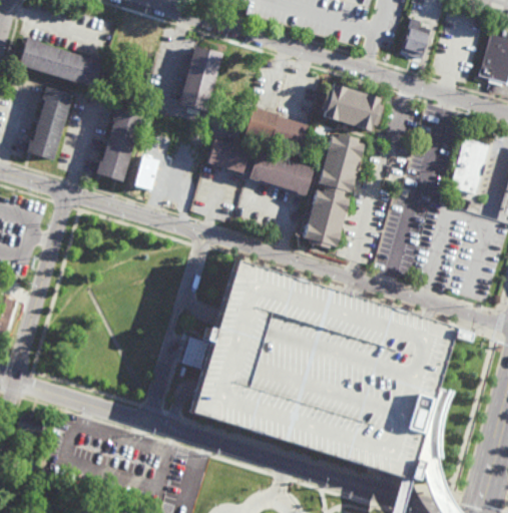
[(423,21),(422,26),(433,29),(424,59),(410,55),(411,53),(403,51),(413,18),(423,21)]
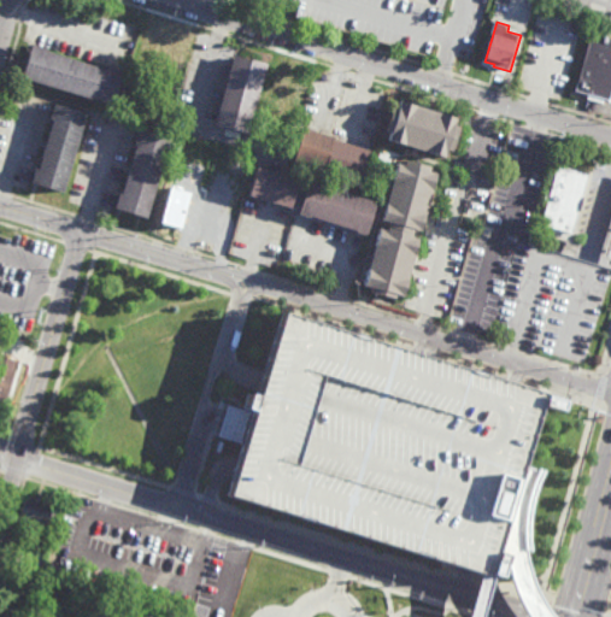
[(610,100),(579,92),(595,30),(610,34),(610,100)]
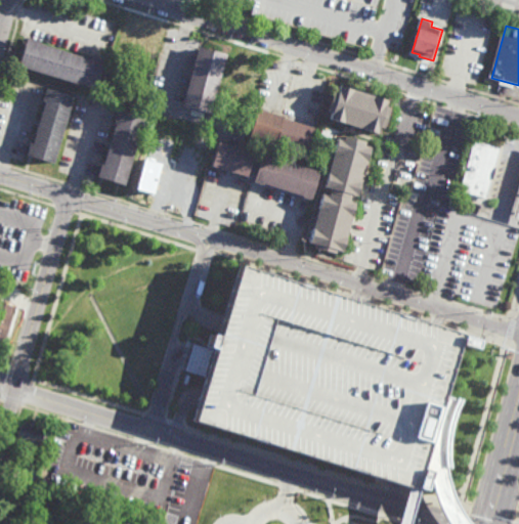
[(96,60),(96,58),(109,61),(100,90),(22,67),(31,38),(42,41),(41,44),(96,60)]
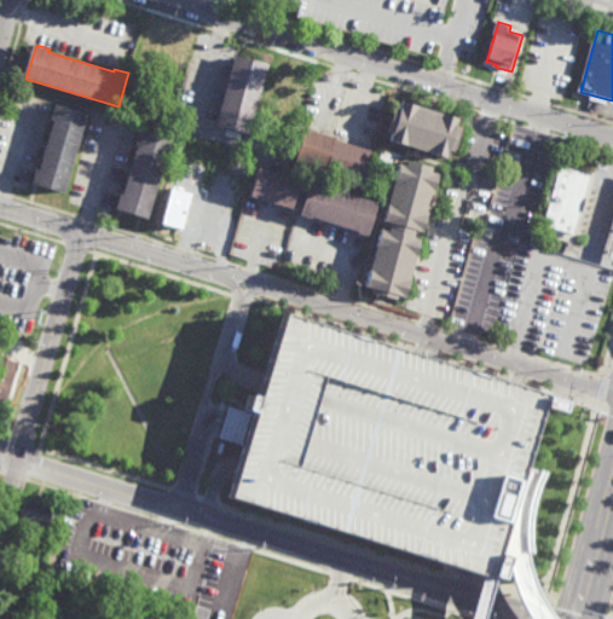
[(250,134),(220,126),(235,73),(231,71),(235,57),(269,65),(250,134)]
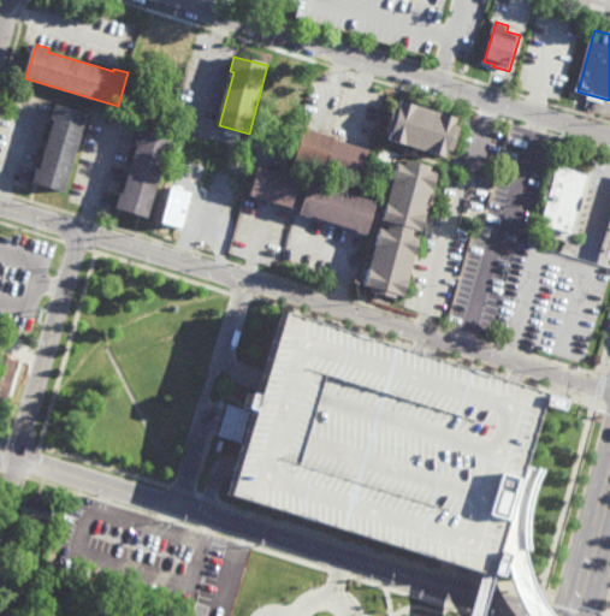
[(459,120),(456,128),(461,129),(454,153),(449,152),(446,159),(389,142),(390,135),(386,132),(394,105),(400,107),(401,102),(459,120)]
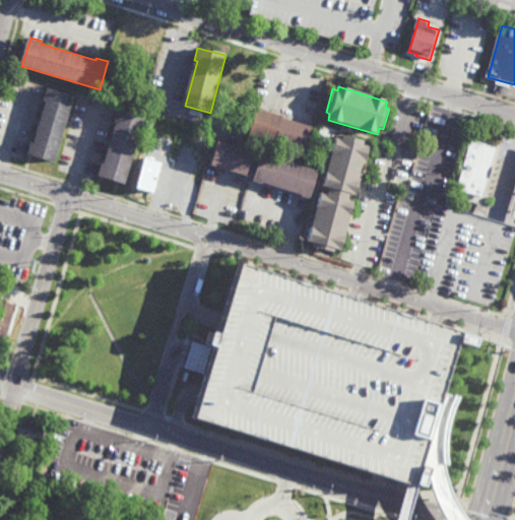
[(57,164),(29,155),(33,142),(36,143),(48,102),(46,101),(49,88),(76,96),(57,164)]
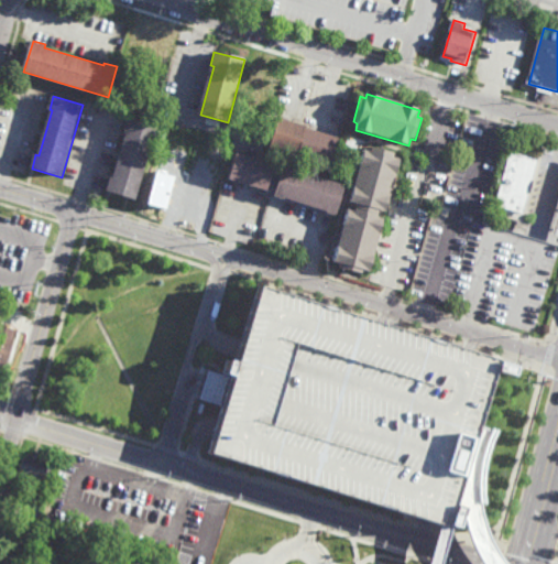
[(139,201),(108,192),(113,176),(117,177),(129,134),(127,133),(131,119),(160,128),(139,201)]
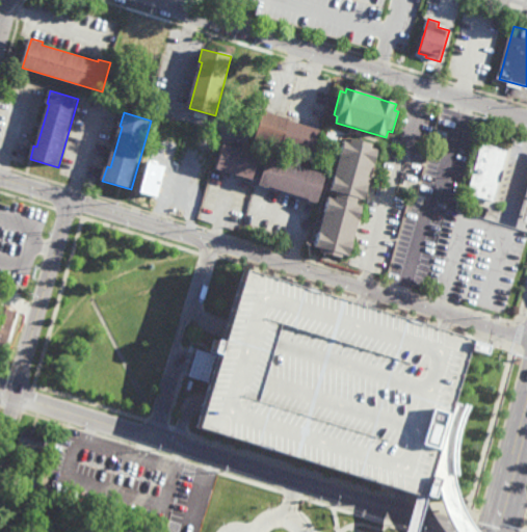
[(311,161),(278,152),(279,150),(252,141),(261,112),(288,121),(288,123),(319,132),(311,161)]
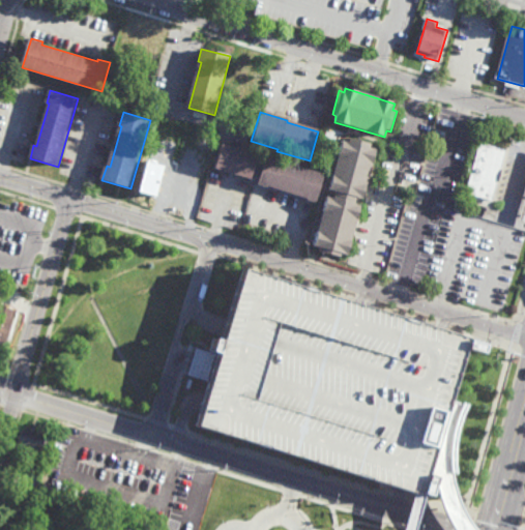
[(212,150),(200,147),(205,130),(217,134),(212,150)]
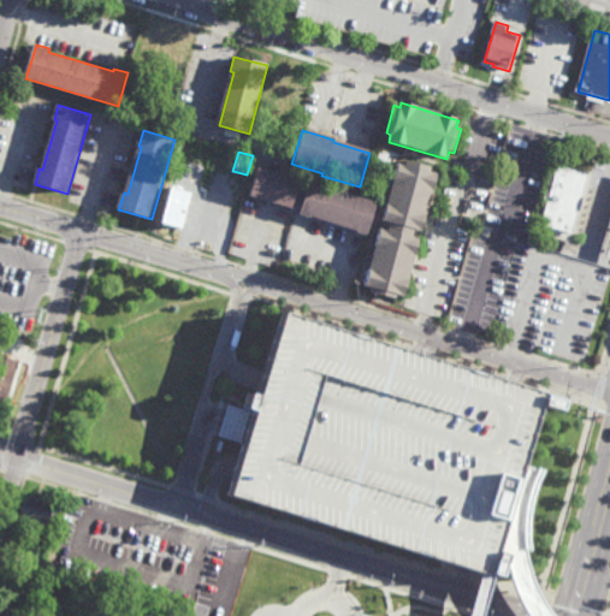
[(433,169),(432,173),(438,175),(421,235),(414,232),(412,240),(420,242),(403,301),(397,298),(396,303),(371,296),(372,292),(363,290),(380,231),(388,234),(390,225),(383,223),(398,165),(407,167),(408,163),(433,169)]
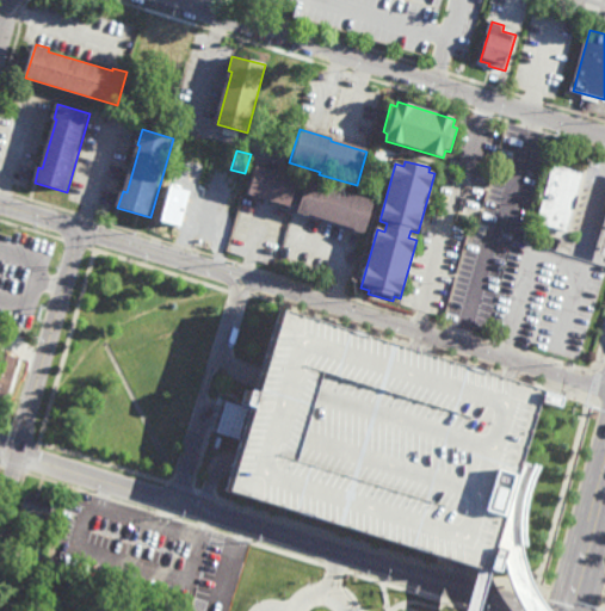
[(587,173),(570,233),(539,224),(556,165),(587,173)]
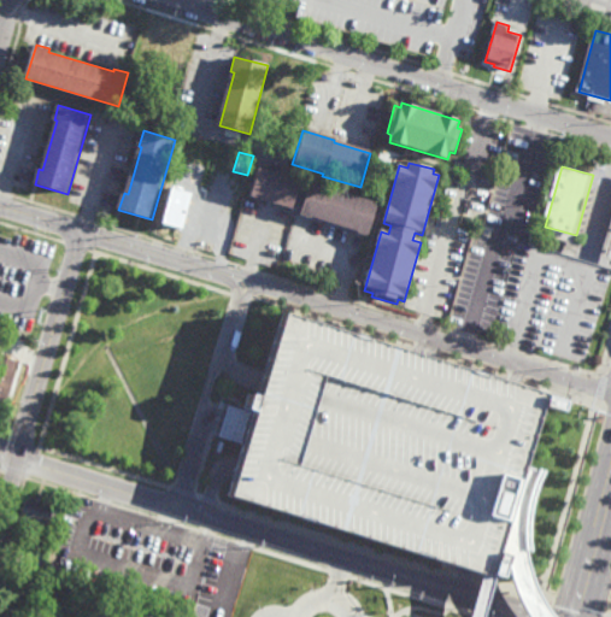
[(291,211),(247,199),(256,169),(299,182),(291,211)]
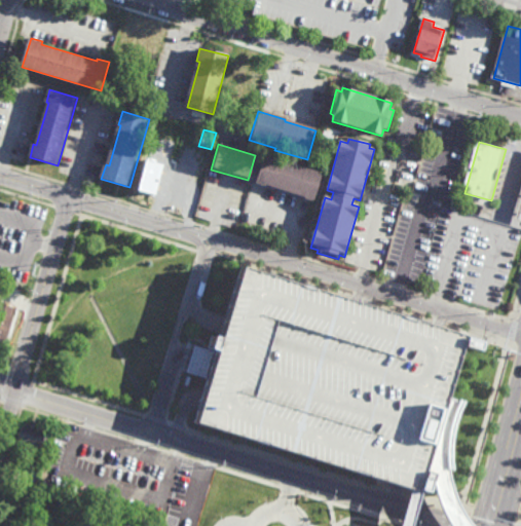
[(196,148),(193,160),(186,158),(189,146),(196,148)]
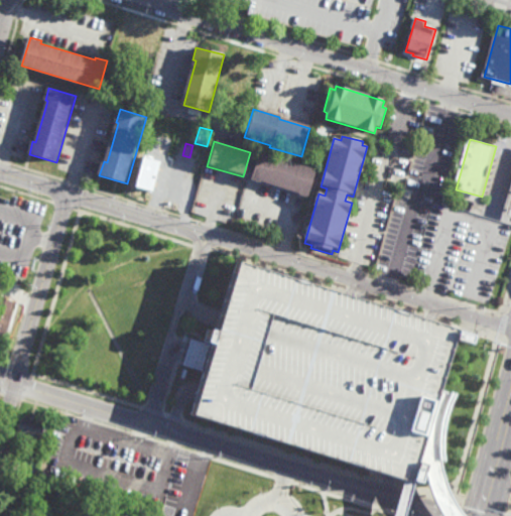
[(167,157),(156,198),(146,195),(154,166),(149,164),(152,153),(167,157)]
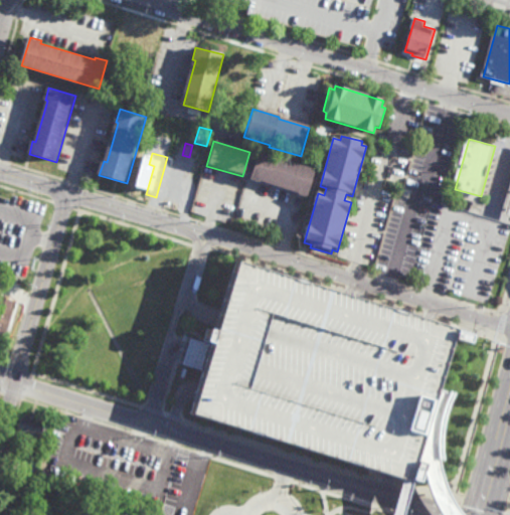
[(307,199),(247,181),(257,153),(315,172),(307,199)]
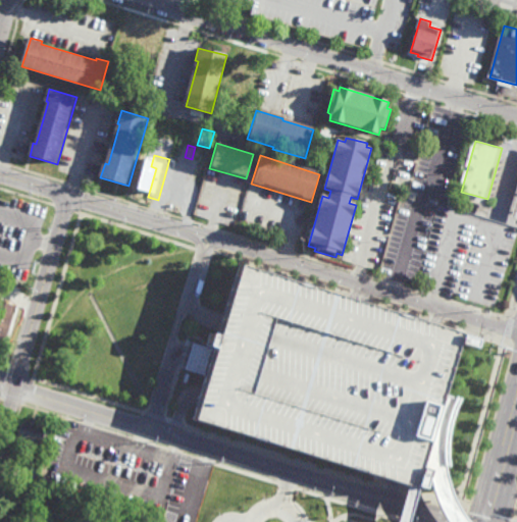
[(173,204),(163,201),(174,160),(185,163),(173,204)]
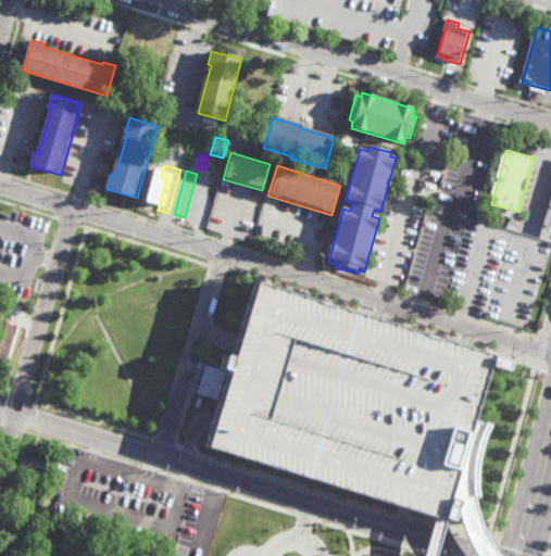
[(215,186),(216,186),(207,219),(205,224),(192,220),(203,182),(204,182),(205,178),(216,181),(215,186)]
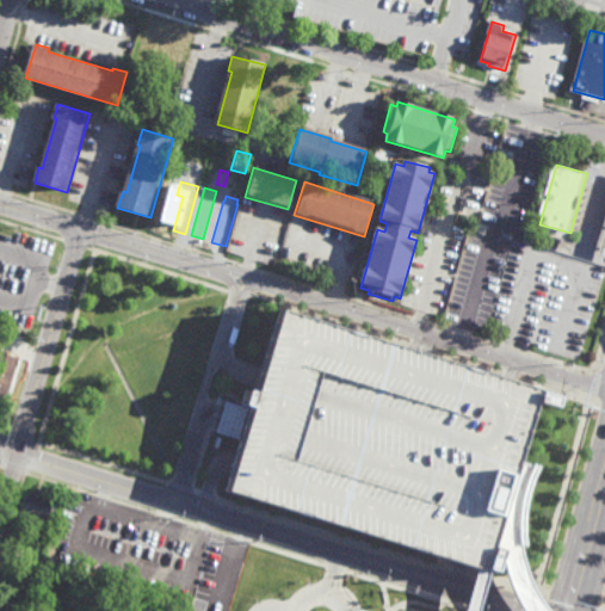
[(563,397),(561,407),(541,401),(520,468),(518,473),(498,538),(495,547),(506,549),(499,572),(489,569),(488,571),(230,491),(252,423),(255,408),(246,406),(251,389),(260,393),(266,374),(286,309),(544,389),(543,392),(563,397)]
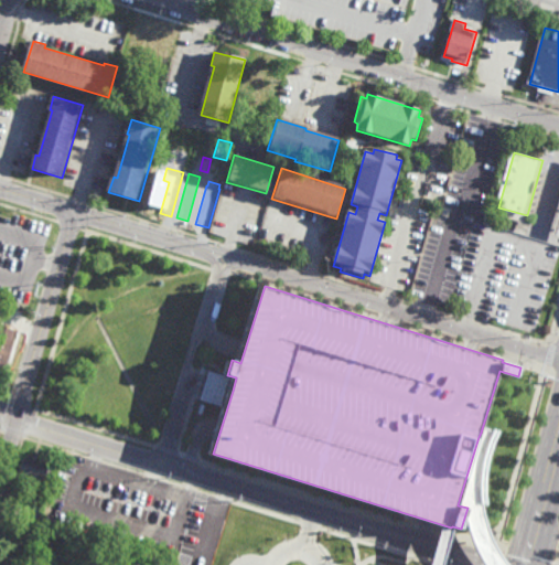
[(14,338),(18,339),(10,366),(4,364),(3,370),(0,369),(0,323),(18,328),(14,338)]
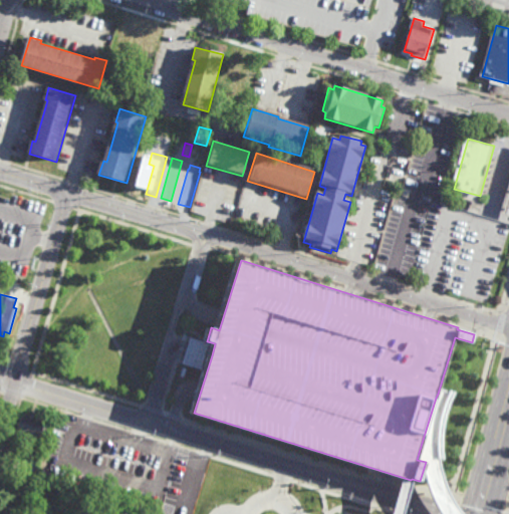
[(463,513),(457,507),(442,473),(439,437),(450,398),(438,394),(419,453),(423,488),(431,513),(463,513)]
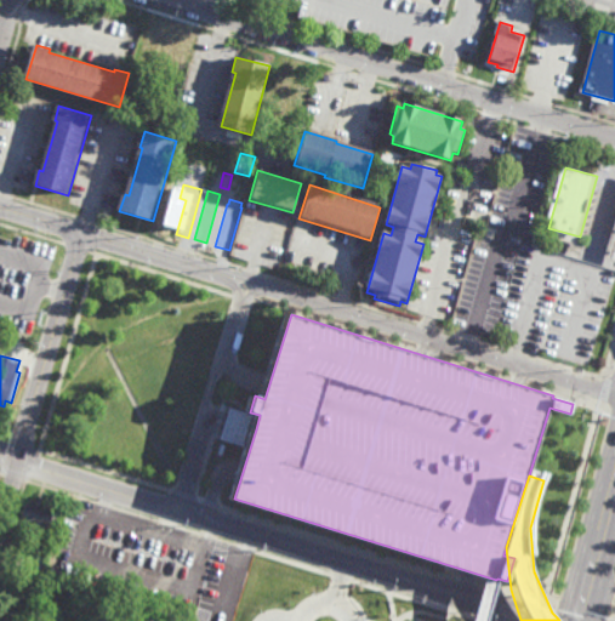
[(35,575),(17,570),(21,553),(39,558),(35,575)]
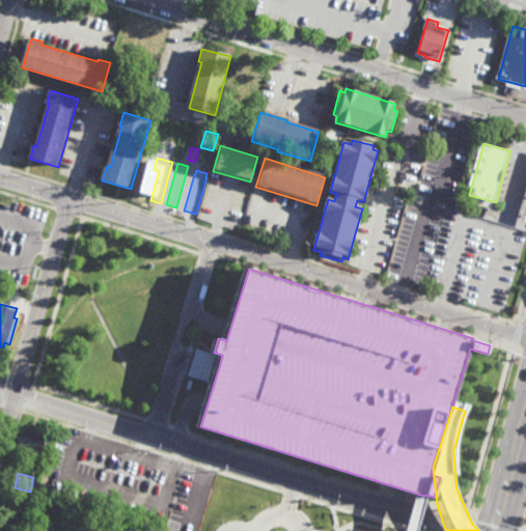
[(85,504),(74,501),(78,487),(89,492),(85,504)]
